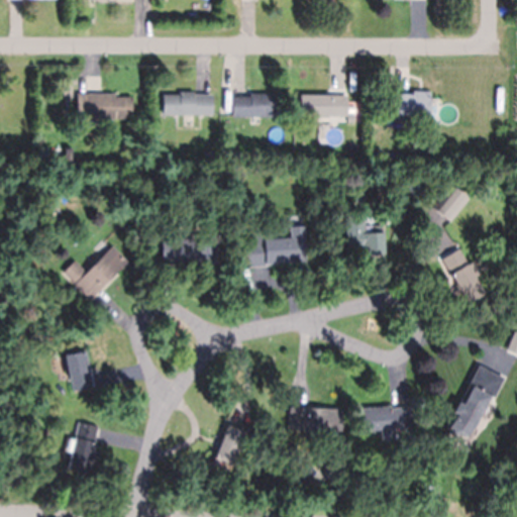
[(396,93),(408,93),(412,94),(412,90),(429,91),(429,115),(411,115),(411,120),(394,120),(394,93),(396,93)]
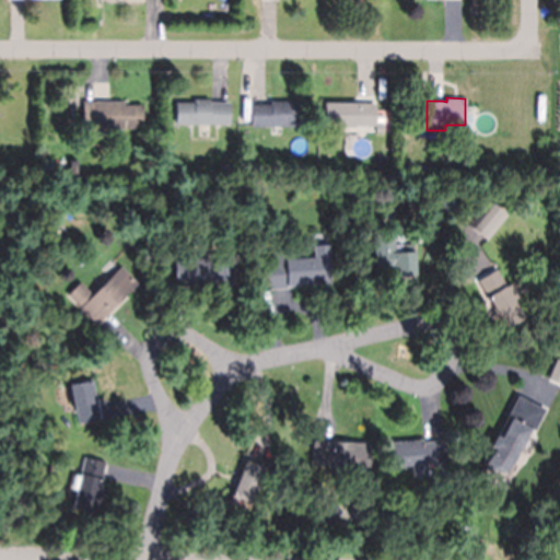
[(228,101),(230,101),(230,123),(176,124),(175,102),(194,101),(194,98),(210,98),(210,101),(212,101),(228,101)]
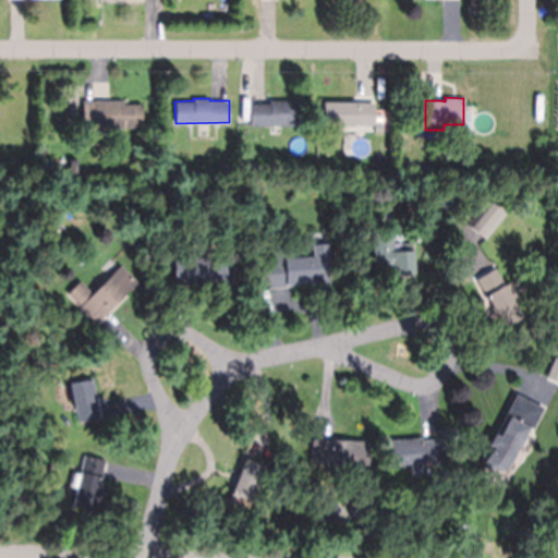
[(92,100),(93,100),(93,99),(108,100),(123,100),(123,104),(142,104),(142,128),(92,126),(92,121),(82,121),(83,99),(92,100)]
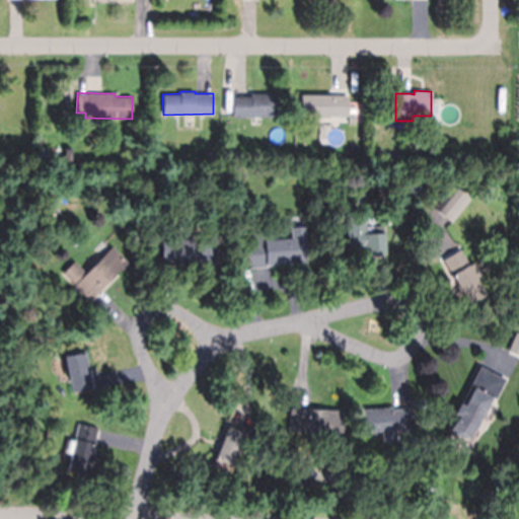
[(246,95),(250,95),(250,93),(282,93),(282,117),(232,117),(232,95),(234,95),(246,95)]
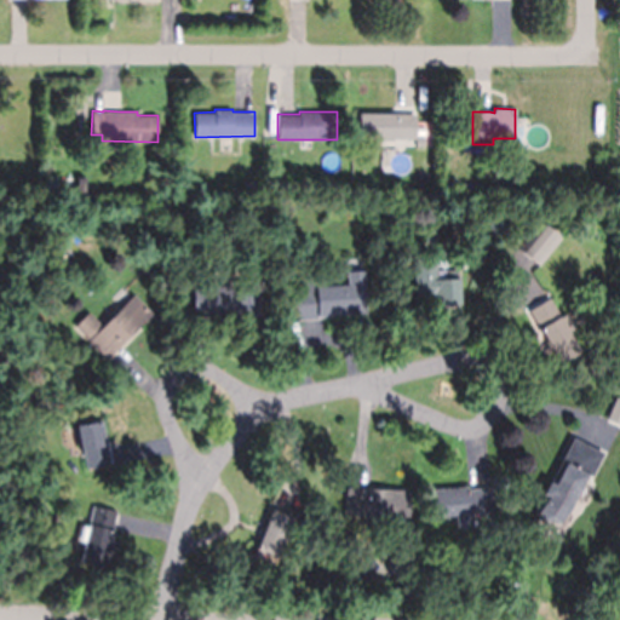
[(413,113),(415,113),(415,138),(397,138),(359,138),(360,113),(396,113),(413,113)]
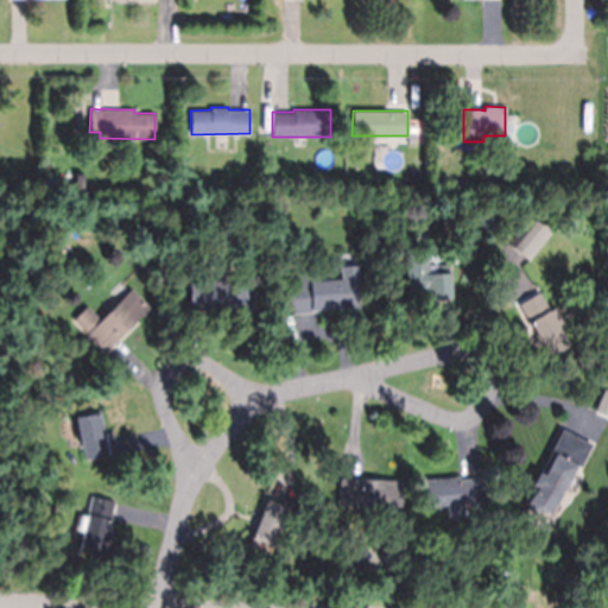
[(84,188),(74,188),(74,173),(84,173),(84,188)]
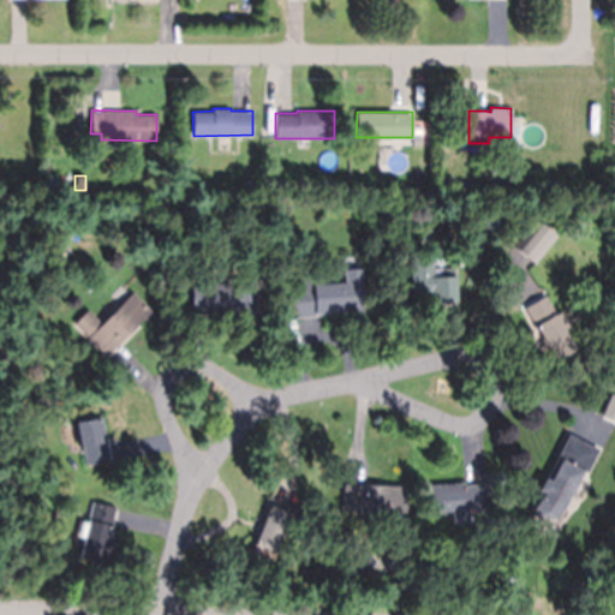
[(453,189),(441,187),(441,175),(453,177),(453,189)]
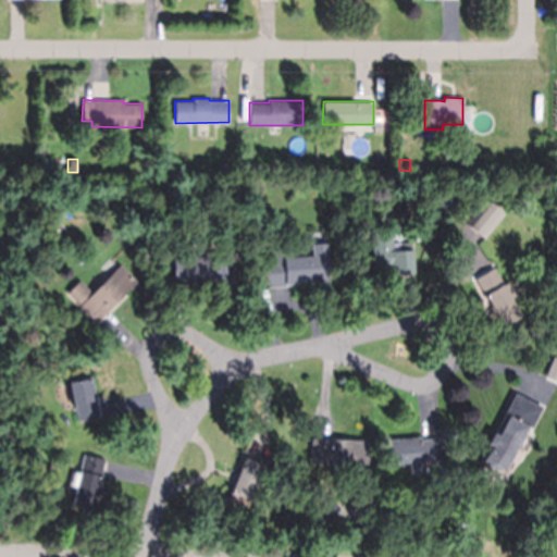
[(221,172),(221,162),(231,162),(231,172),(221,172)]
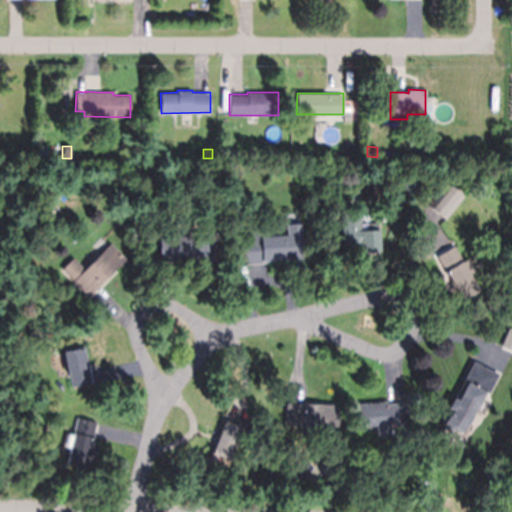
[(446,221),(464,198),(446,184),(428,207),(446,221)]
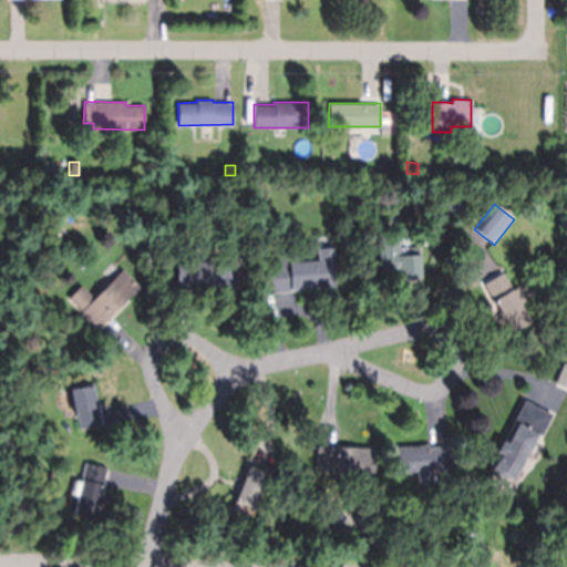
[(404,276),(392,277),(392,272),(379,274),(378,250),(400,249),(400,255),(406,255),(406,247),(418,247),(419,255),(420,255),(421,276),(416,276),(404,276)]
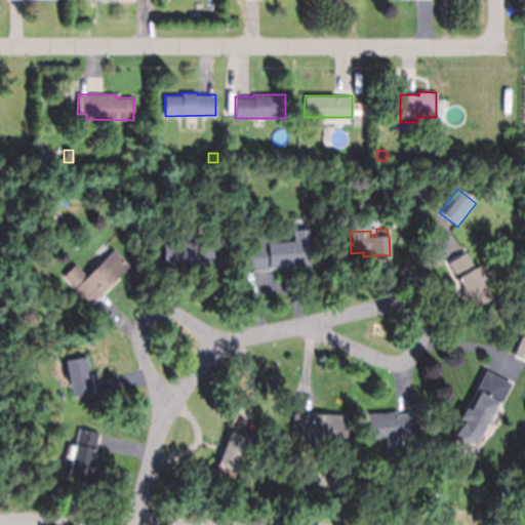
[(247,254),(246,244),(259,243),(258,234),(274,233),(274,242),(308,240),(310,266),(274,269),(273,269),(248,271),(247,254)]
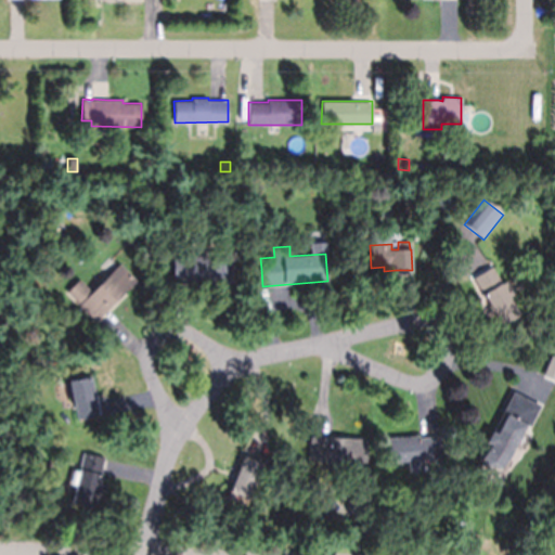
[(175,282),(173,282),(173,255),(197,255),(232,255),(231,283),(211,282),(211,283),(189,282),(175,282)]
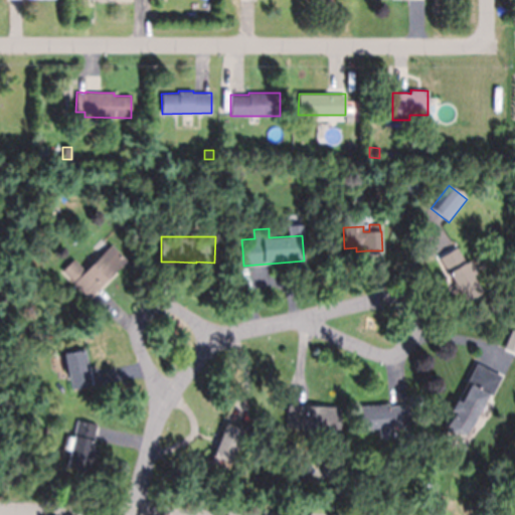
[(91,296),(89,298),(73,283),(73,282),(61,271),(73,259),(74,260),(84,270),(111,244),(127,261),(101,286),(91,296)]
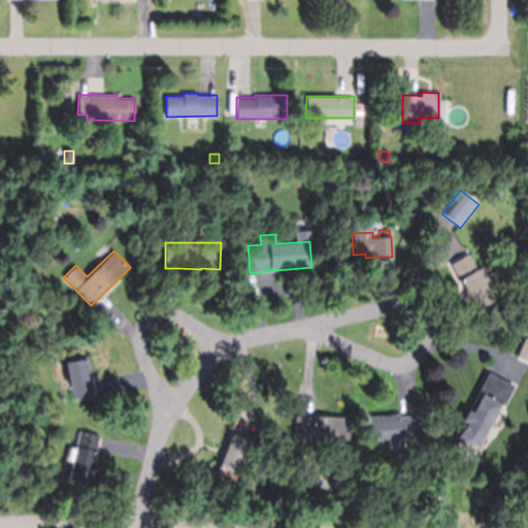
[(451,263),(467,253),(470,258),(477,269),(482,267),(489,278),(484,282),(494,298),(477,308),(460,279),(451,264),(451,263)]
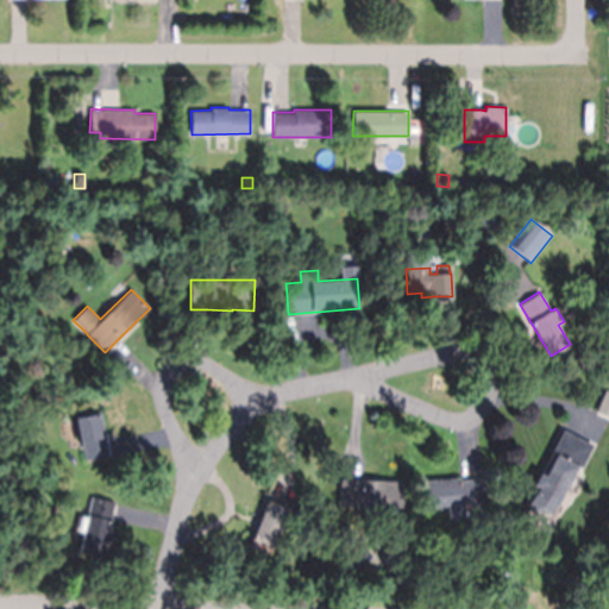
[(608,415),(596,410),(597,409),(604,389),(608,390),(608,415)]
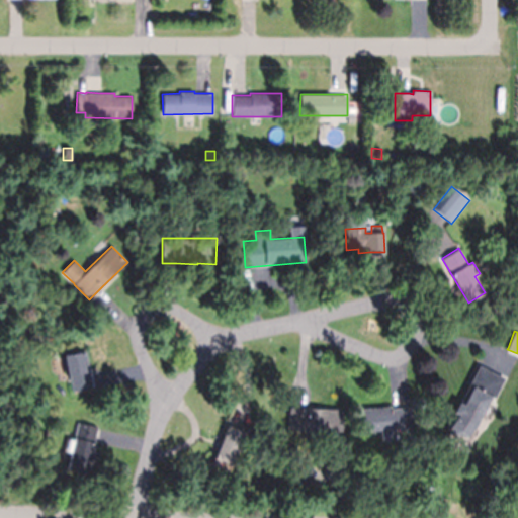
[(90,372),(92,385),(92,387),(72,391),(70,375),(67,375),(63,349),(81,346),(84,362),(87,361),(88,361),(90,372)]
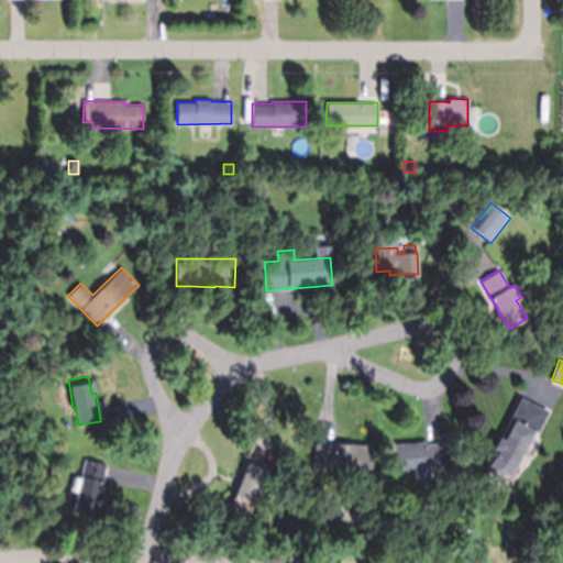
[(519,397),(520,396),(548,410),(547,411),(536,433),(534,432),(532,437),(530,435),(526,443),(532,446),(527,457),(520,453),(515,463),(515,464),(503,479),(486,464),(496,452),(497,450),(493,448),(498,437),(503,440),(510,423),(506,421),(519,397)]
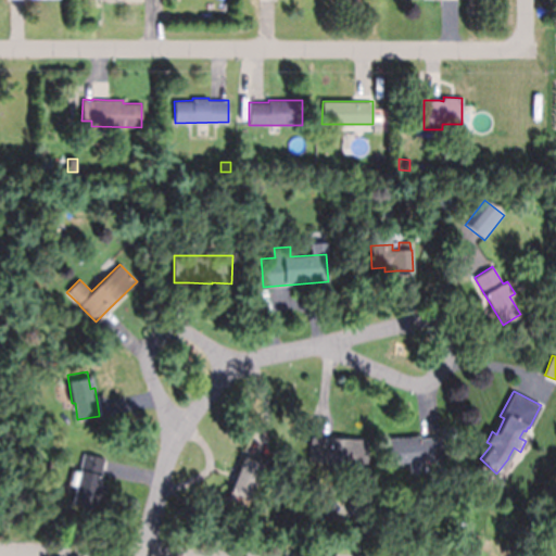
[(419,439),(441,437),(443,458),(422,459),(424,472),(409,474),(408,462),(389,463),(389,464),(387,439),(419,436),(419,439)]
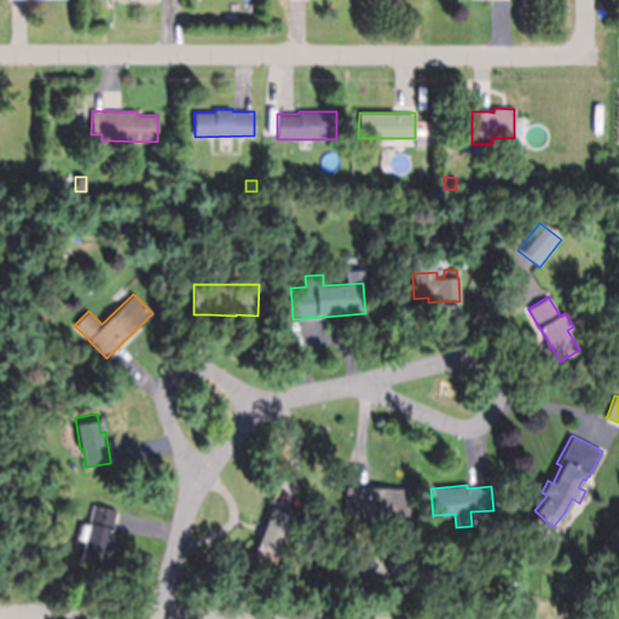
[(409,516),(345,513),(346,486),(410,490),(409,516)]
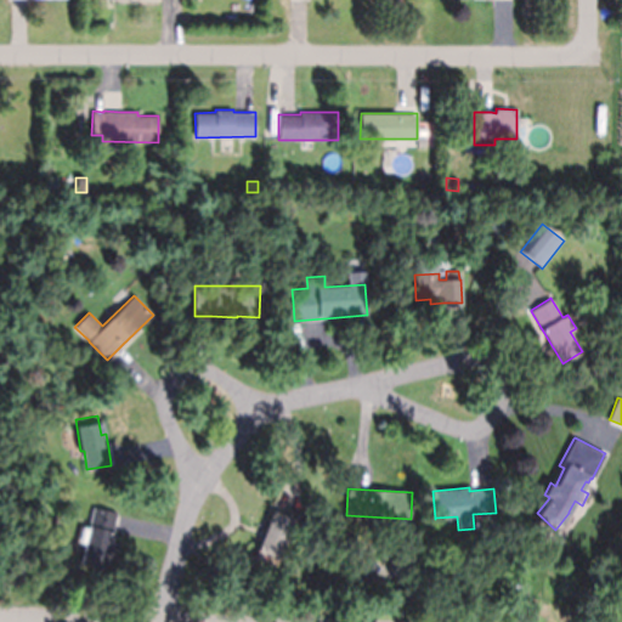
[(117,514),(113,530),(105,567),(80,561),(89,525),(90,526),(94,507),(117,513),(117,514)]
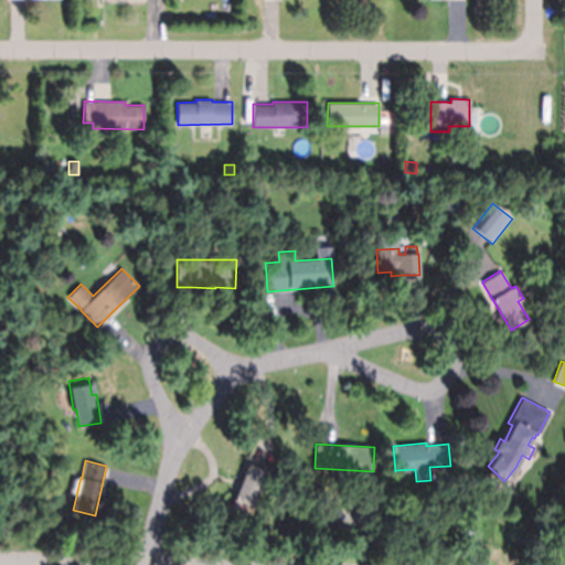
[(248,464),(267,471),(253,505),(234,499),(248,464)]
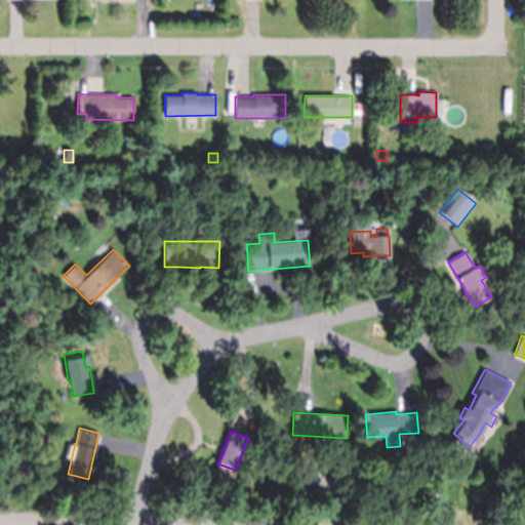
[(299,462),(292,461),(294,453),(300,453),(299,462)]
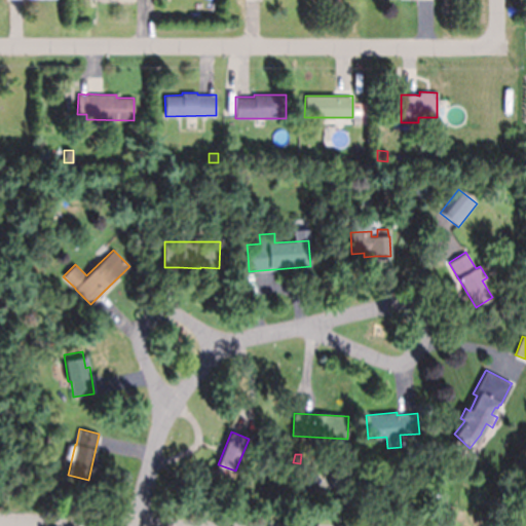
[(433,504),(431,495),(439,494),(440,503),(433,504)]
